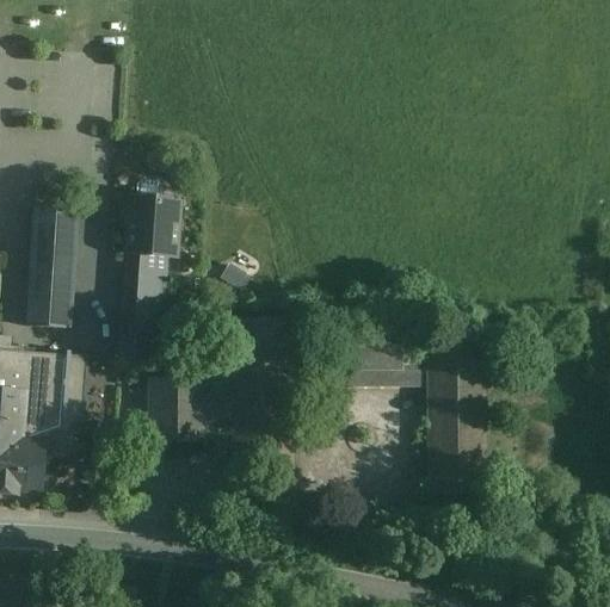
[(129,197),(125,252),(165,255),(176,255),(179,199),(129,197)]
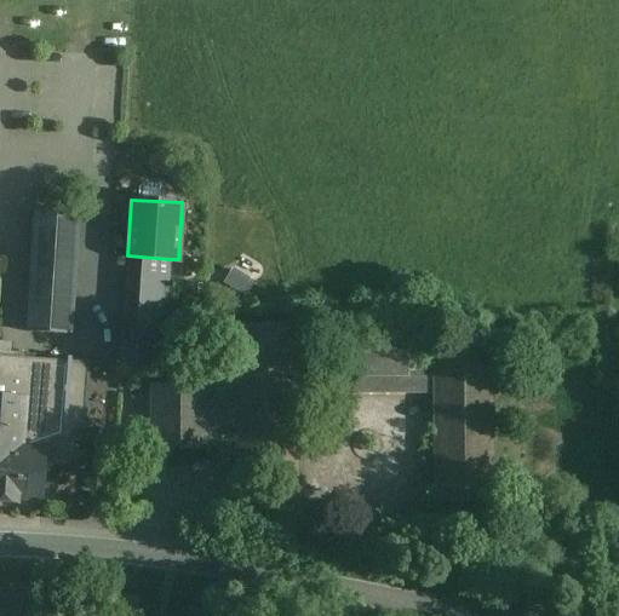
[(78,211),(34,208),(26,329),(69,333),(78,211)]
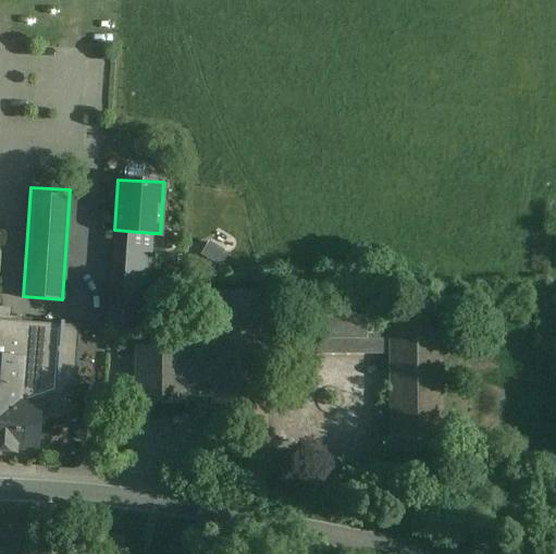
[(150,233),(114,230),(108,325),(144,329),(150,233)]
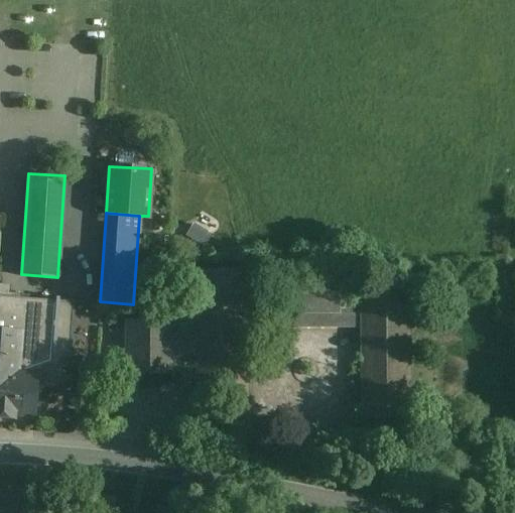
[(35,378),(41,378),(42,381),(44,383),(47,384),(52,384),(55,382),(59,377),(59,371),(57,368),(58,355),(52,354),(56,299),(0,294),(0,215),(0,414),(32,417),(35,378)]
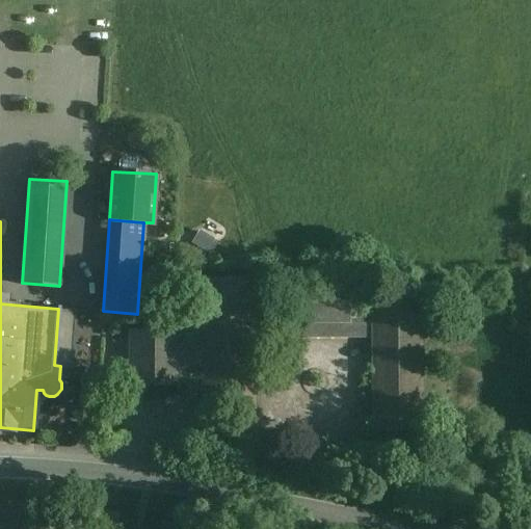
[(251,278),(205,278),(205,323),(171,323),(171,329),(133,329),(133,385),(174,385),(174,372),(205,372),(205,407),(250,407),(251,337),(251,321),(251,278)]
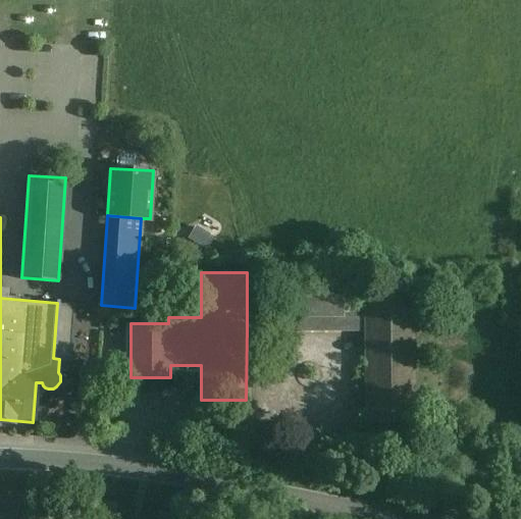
[(305,296),(305,315),(355,314),(355,276),(341,276),(341,296),(305,296)]
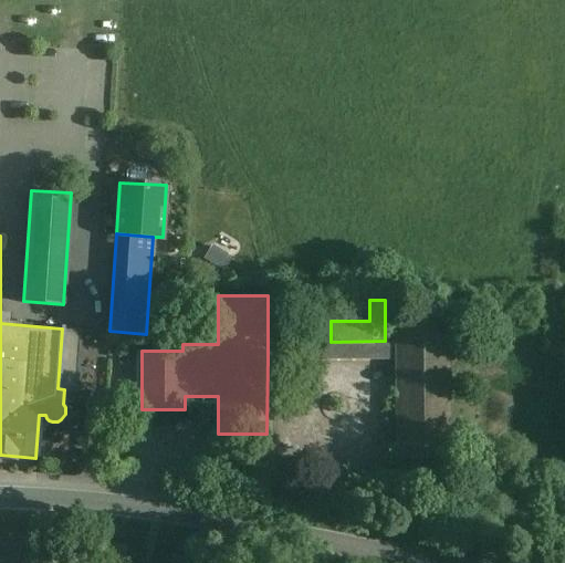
[(449,314),(398,314),(398,341),(398,357),(398,458),(445,458),(445,358),(449,358),(449,314)]
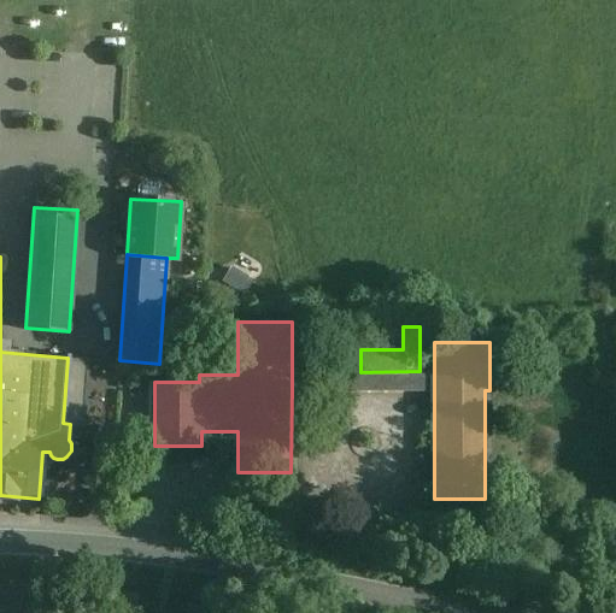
[(361,372),(292,372),(292,390),(434,389),(434,371),(420,371),(361,372)]
